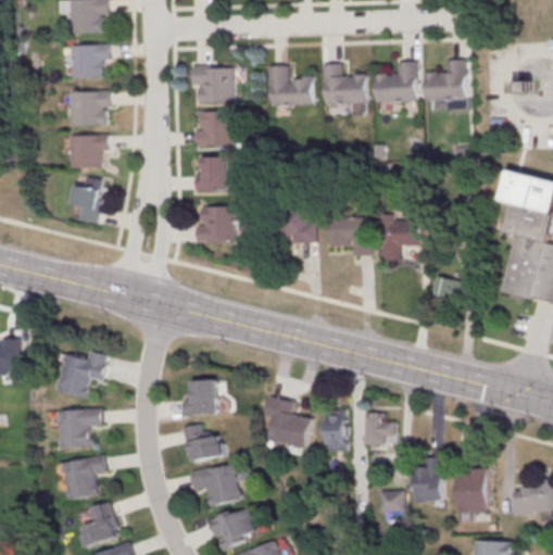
[(70,0),(109,0),(110,13),(102,13),(102,15),(105,15),(105,32),(71,33),(70,0)]
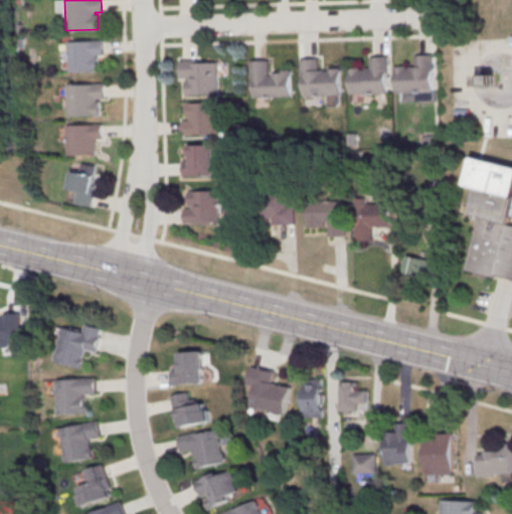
[(66,42),(103,41),(104,55),(97,55),(97,57),(100,57),(100,72),(67,73),(66,42)]
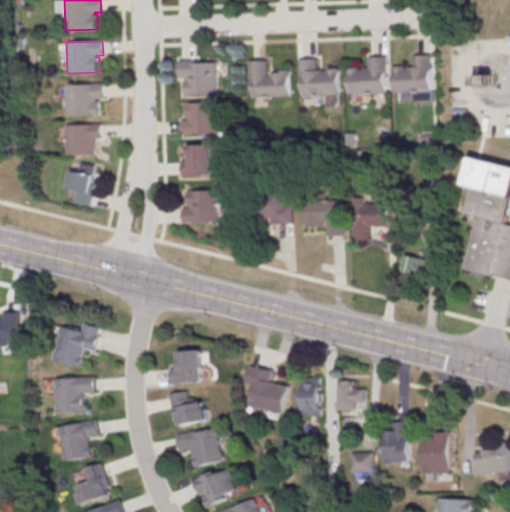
[(429,55),(411,55),(412,68),(403,68),(403,66),(391,66),(392,92),(428,91),(428,72),(430,72),(429,55)]
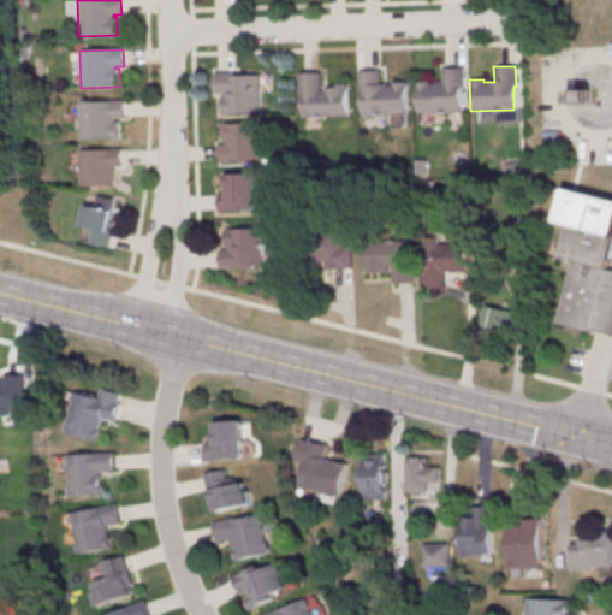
[(462,67),(440,67),(441,86),(438,86),(437,81),(415,82),(416,112),(461,111),(459,88),(462,88),(462,67)]
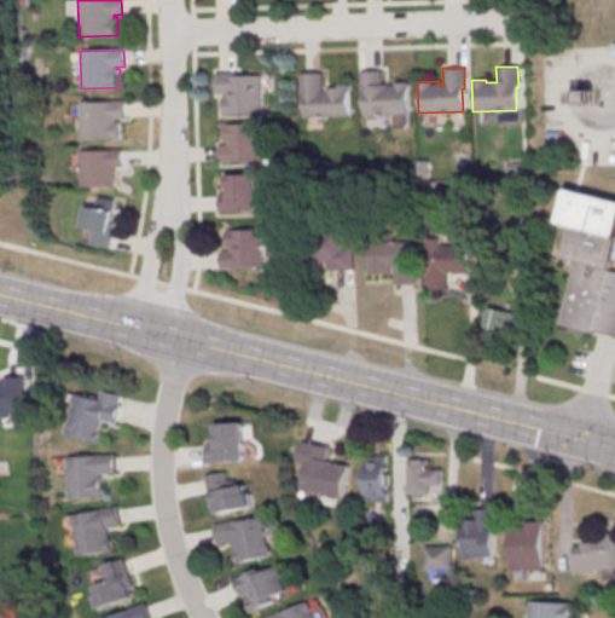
[(358,71),(379,70),(379,87),(383,87),(383,84),(405,82),(406,114),(363,115),(361,92),(359,92),(358,71)]
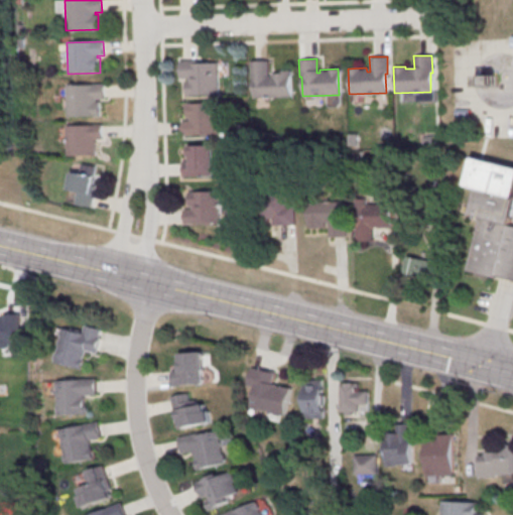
[(217,95),(216,63),(197,65),(197,60),(177,61),(178,79),(189,79),(189,81),(185,81),(185,96),(217,95)]
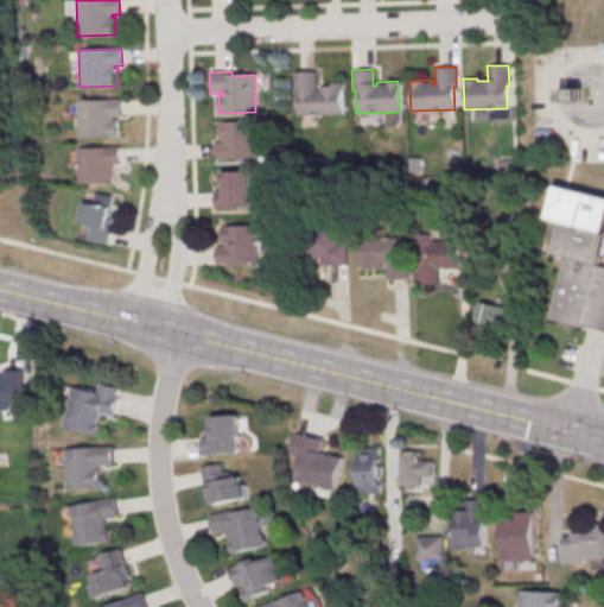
[(293,73),(313,71),(315,89),(318,89),(318,84),(339,83),(341,114),(297,115),(297,93),(294,93),(293,73)]
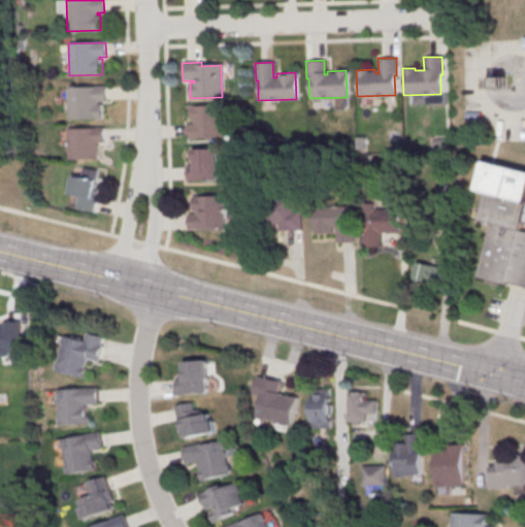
[(67,88),(104,87),(105,101),(98,101),(98,104),(101,103),(101,119),(68,120),(67,88)]
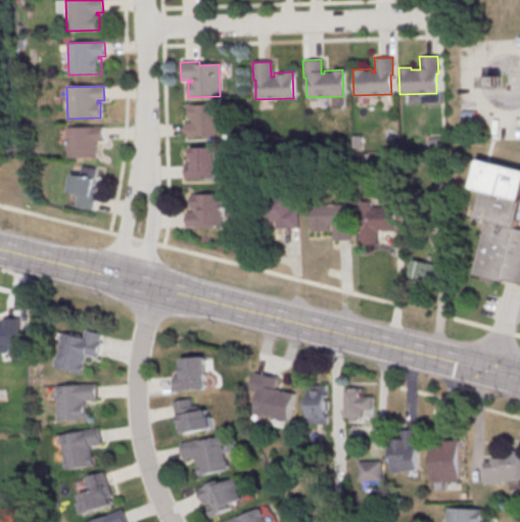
[(218,103),(219,136),(181,137),(180,123),(191,122),(191,120),(187,120),(187,104),(218,103)]
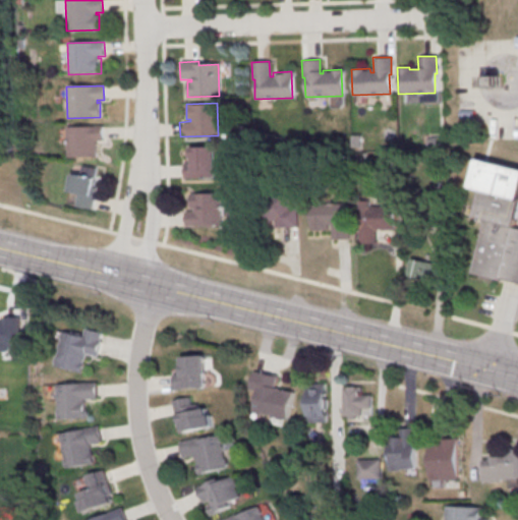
[(65,127),(102,126),(102,140),(96,140),(97,157),(66,158),(65,127)]
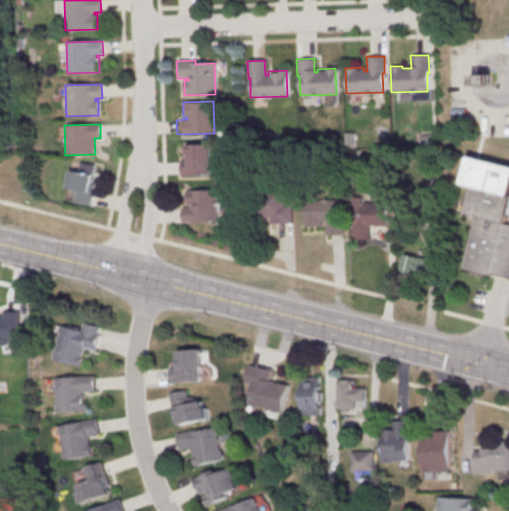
[(187,144),(210,143),(211,175),(180,176),(180,160),(185,160),(185,154),(187,154),(187,144)]
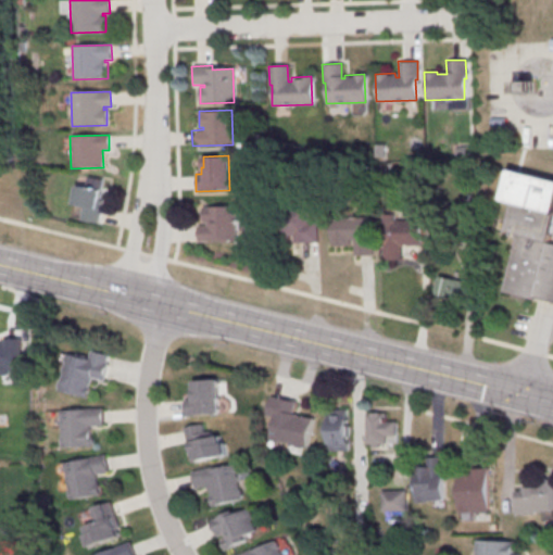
[(503,292),(518,236),(504,232),(511,205),(500,202),(508,167),(552,178),(552,213),(545,247),(552,248),(552,304),(547,303),(503,292)]
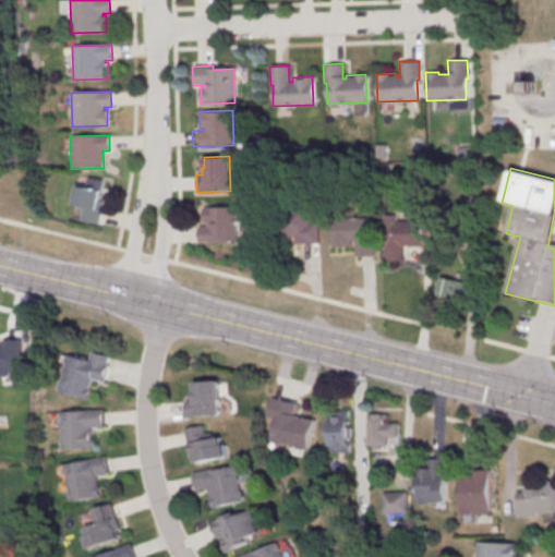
[(75,184),(85,186),(87,178),(101,180),(96,207),(101,208),(98,226),(80,221),(82,208),(71,206),(75,184)]
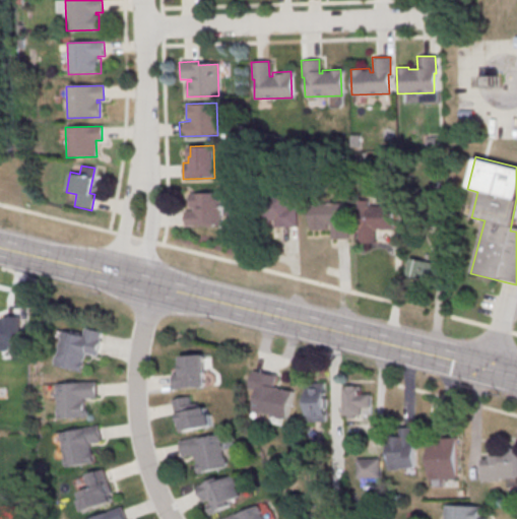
[(257,187),(258,220),(273,220),(274,229),(297,228),(297,206),(288,207),(287,190),(268,190),(268,186),(257,187)]
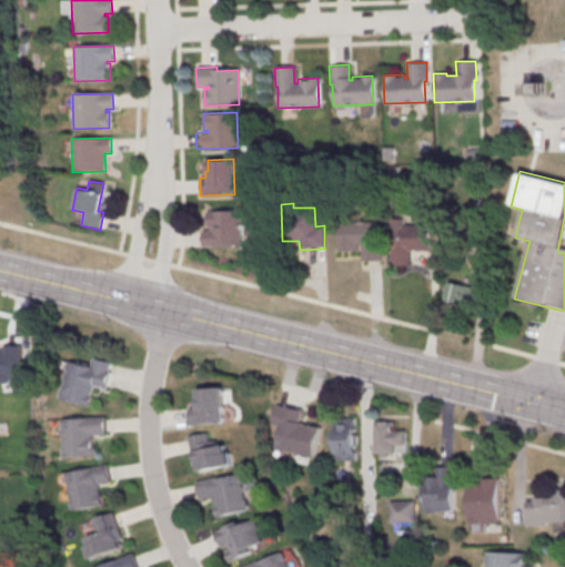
[(241,211),(242,245),(200,246),(200,231),(211,231),(211,229),(208,229),(207,211),(241,211)]
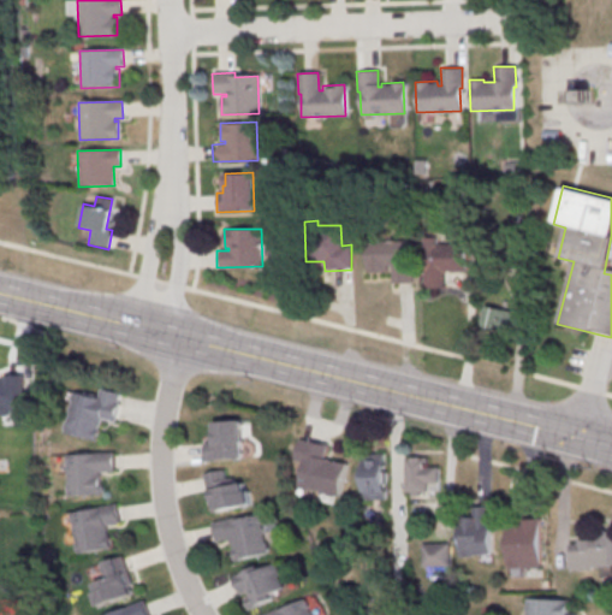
[(422,238),(423,289),(443,289),(443,272),(464,272),(463,244),(434,246),(434,238),(422,238)]
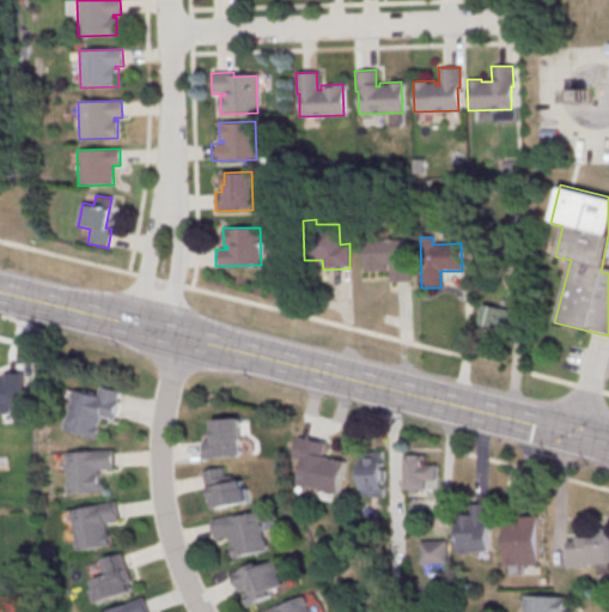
[(363,242),(406,241),(406,261),(409,261),(409,283),(389,283),(389,264),(384,264),(384,272),(363,272),(363,242)]
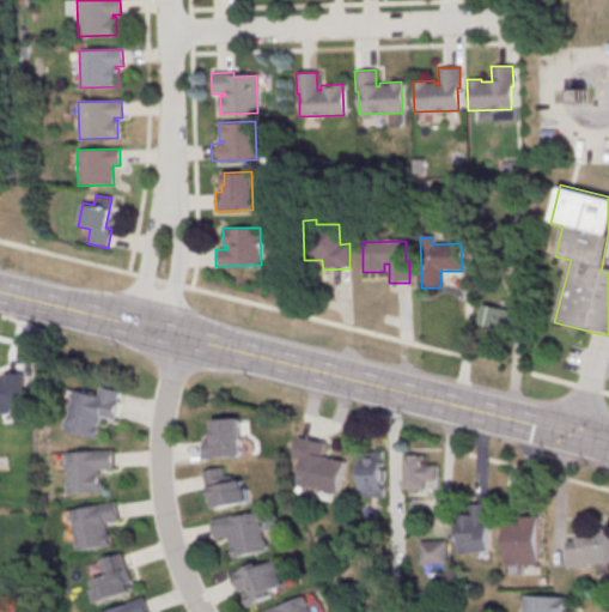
[(480,303),(509,310),(504,332),(475,325),(480,303)]
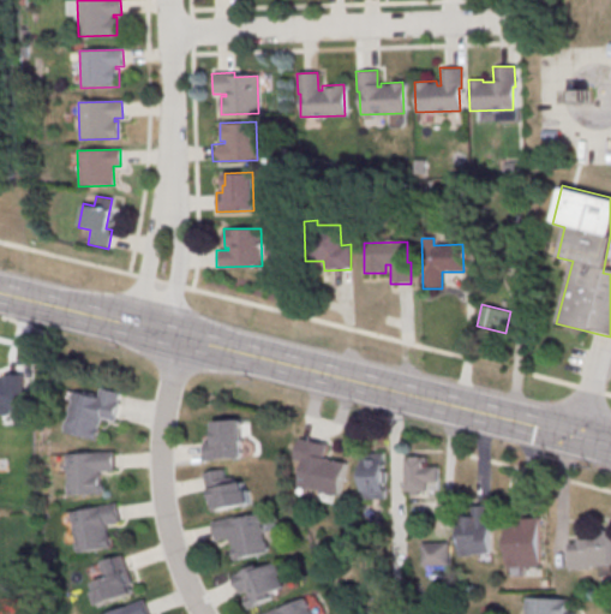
[(0,403),(5,404),(5,395),(13,395),(13,375),(0,375),(0,403)]
